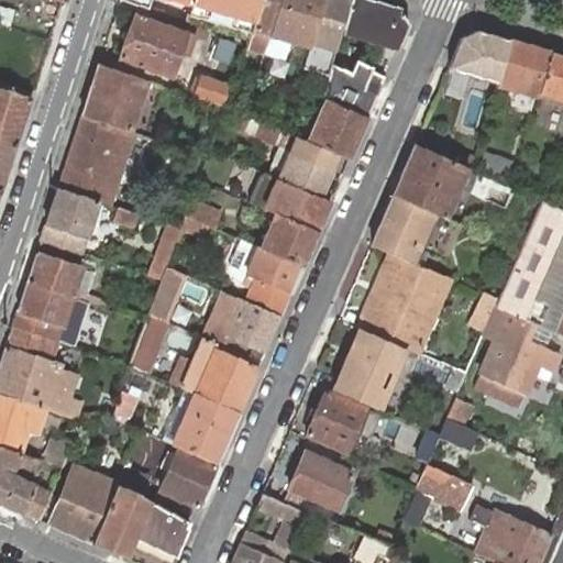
[(51,0),(47,14),(56,17),(61,0),(51,0)]
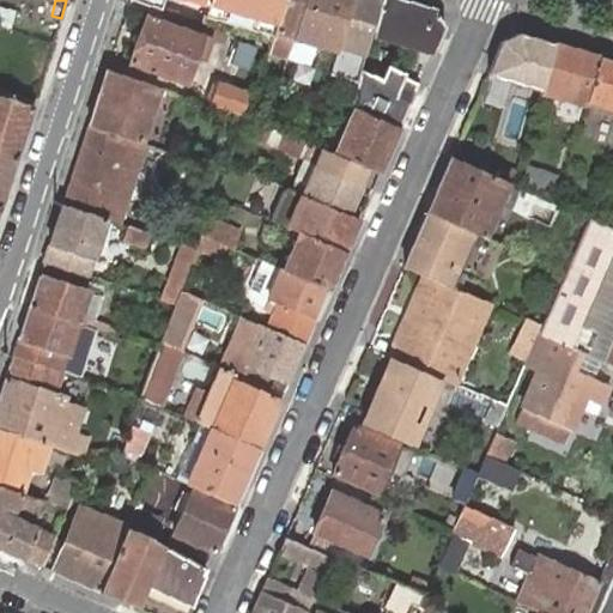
[(133,0),(161,8),(171,11),(174,1),(170,0),(194,0),(207,4),(207,0),(133,0)]
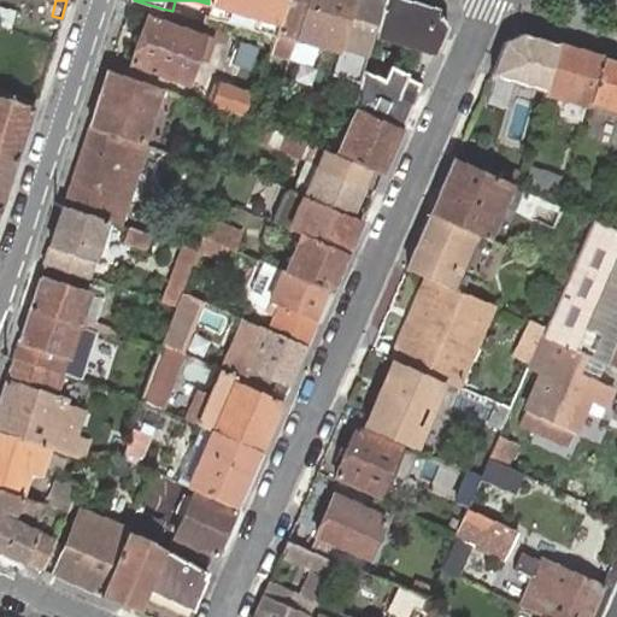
[(283,0),(209,0),(209,4),(206,10),(205,12),(203,21),(235,31),(262,39),(271,42),(275,33),(276,29),(283,0)]
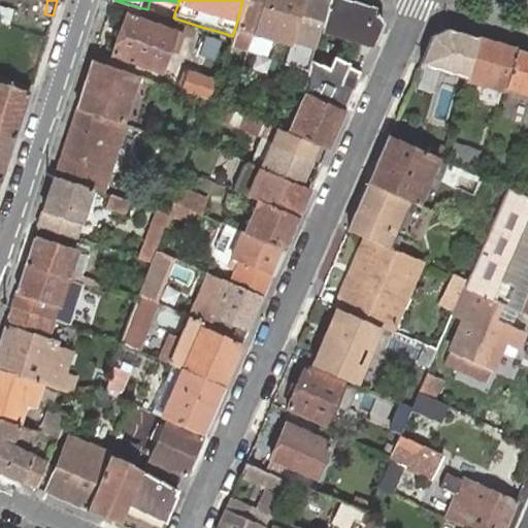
[(242,0),(236,25),(252,30),(260,0),(242,0)]
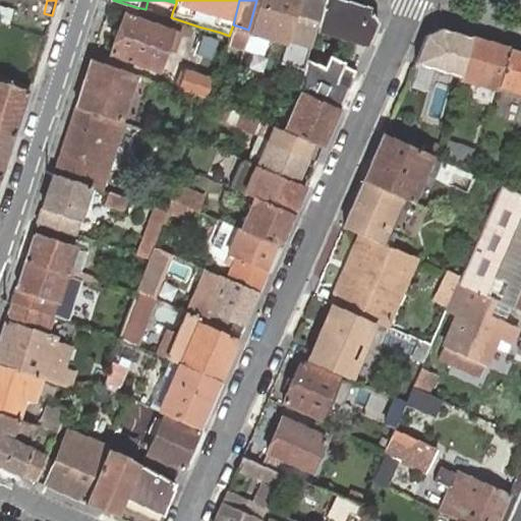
[(296,0),(256,0),(248,30),(285,40),(296,0)]
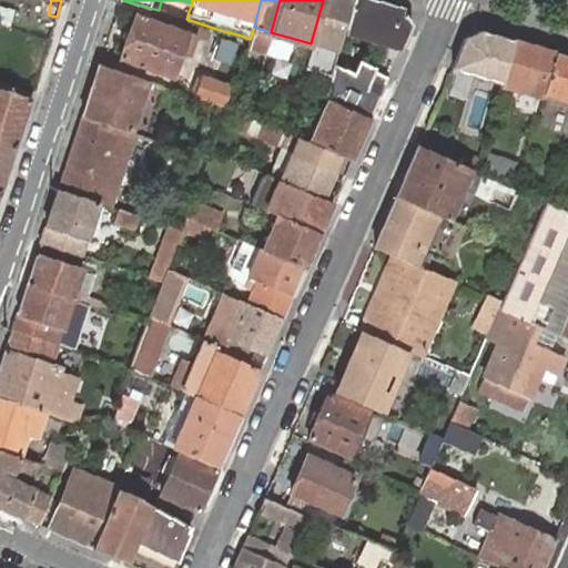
[(304,68),(330,75),(334,64),(344,27),(347,19),(352,0),(323,0),(311,43),(305,64),(304,68)]
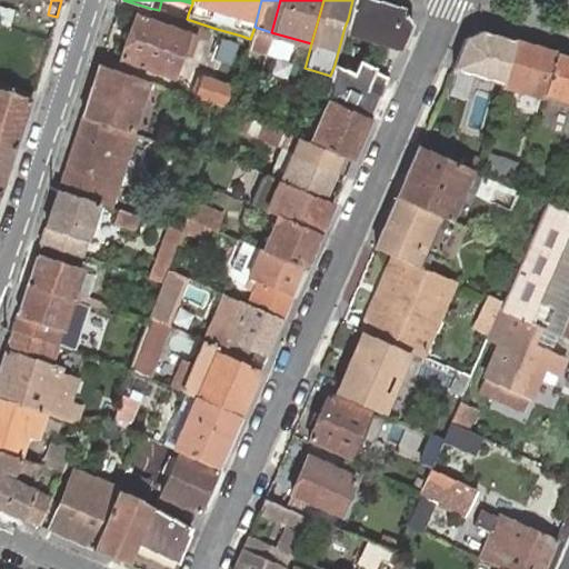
[(402,10),(370,0),(352,0),(348,19),(345,27),(376,36),(378,37),(388,39),(403,43),(411,25),(402,10)]
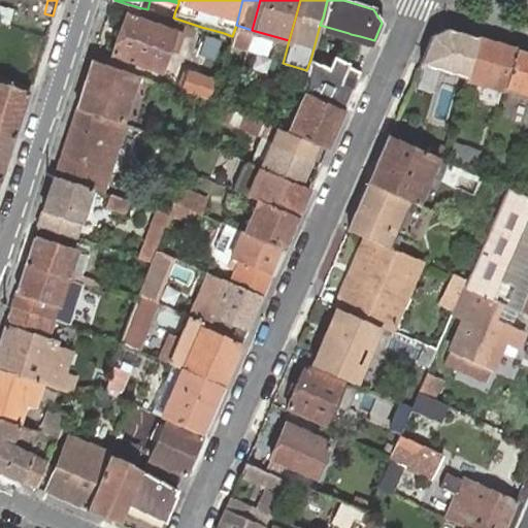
[(175,10),(176,8),(166,6),(164,14),(173,18),(175,10)]
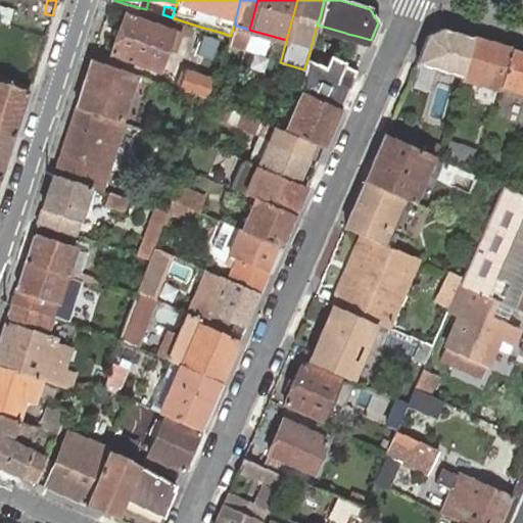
[(169,44),(173,31),(156,25),(124,13),(119,29),(115,37),(110,52),(160,69),(169,44)]
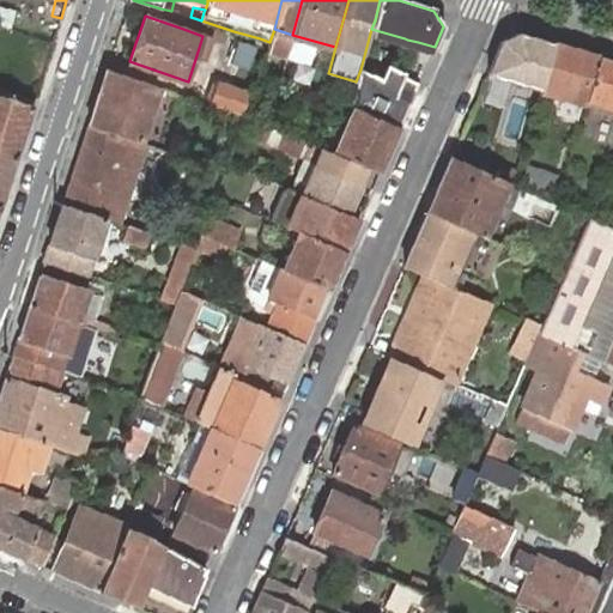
[(40,38),(53,43),(59,24),(46,20),(40,38)]
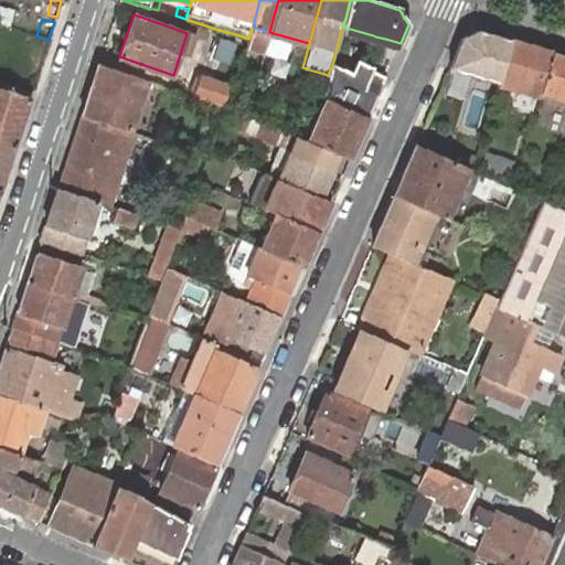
[(189,29),(187,33),(182,48),(187,49),(193,30),(189,29)]
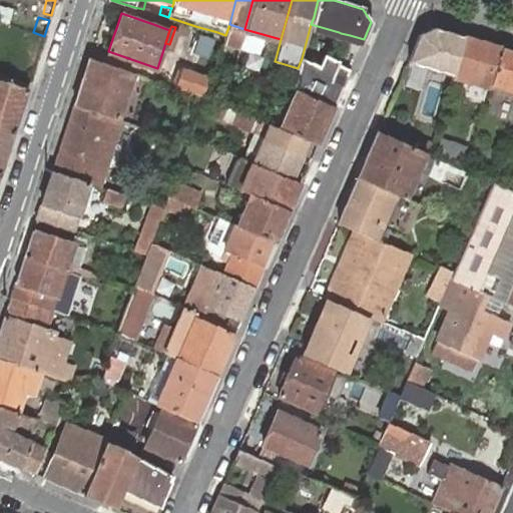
[(420,35),(408,61),(452,73),(463,37),(433,29),(420,35)]
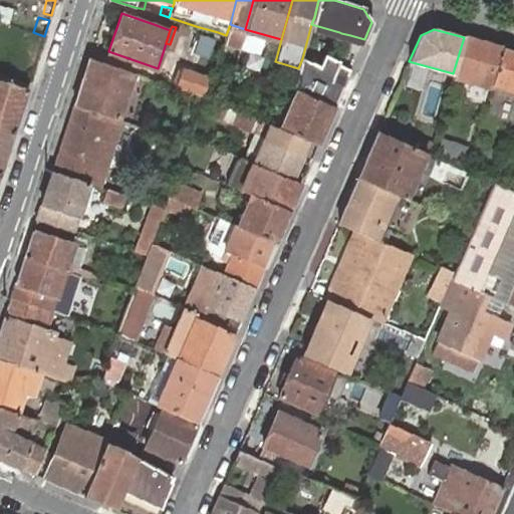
[(196,48),(219,55),(224,43),(226,38),(202,30),(196,48)]
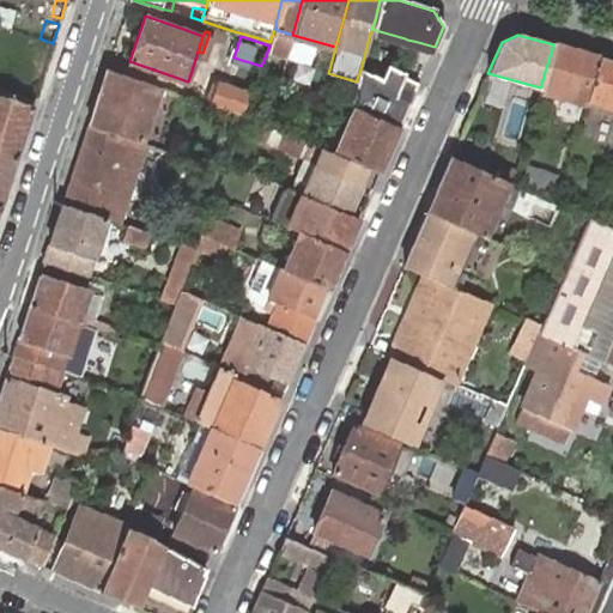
[(553,44),(540,87),(539,91),(583,104),(586,98),(588,87),(598,58),(568,48),(553,44)]
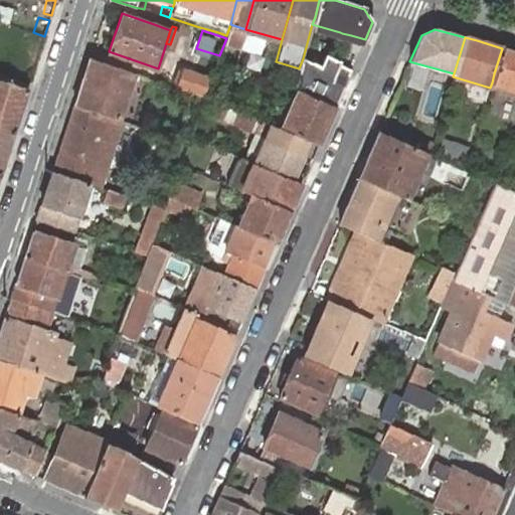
[(514,51),(502,48),(494,73),(492,82),(498,84),(509,88),(514,89),(514,51)]
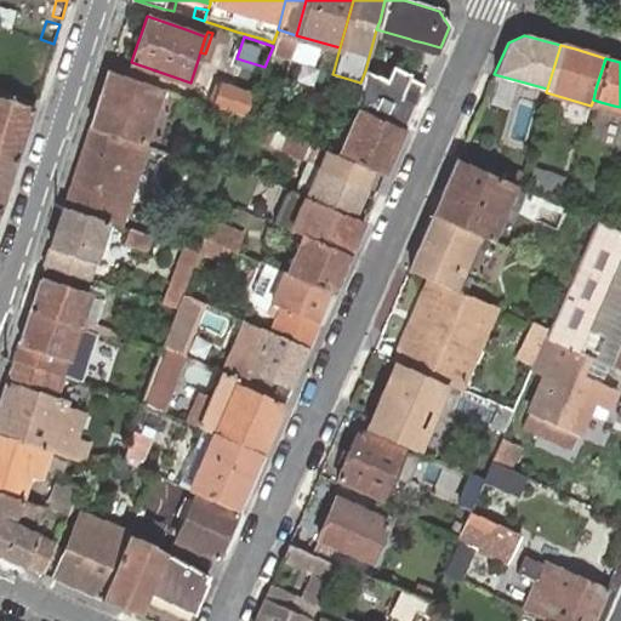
[(357,109),(404,129),(423,85),(409,78),(410,75),(391,66),(389,69),(386,79),(365,70),(360,83),(354,108),(357,109)]
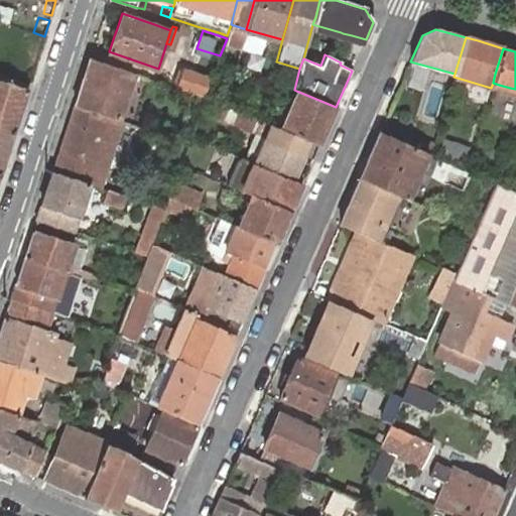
[(128,86),(133,73),(91,58),(75,106),(117,120),(128,86)]
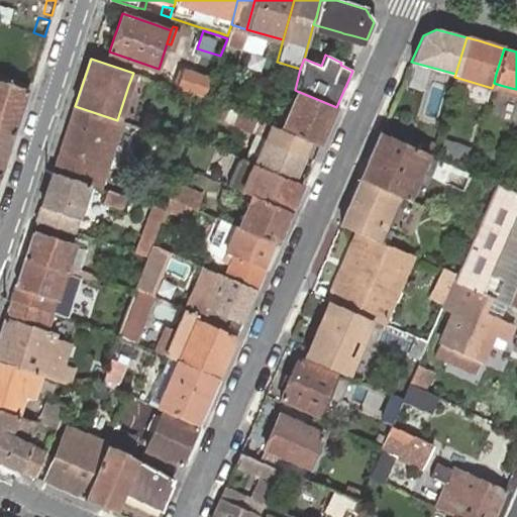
[(173,87),(202,96),(208,75),(179,66),(173,87)]
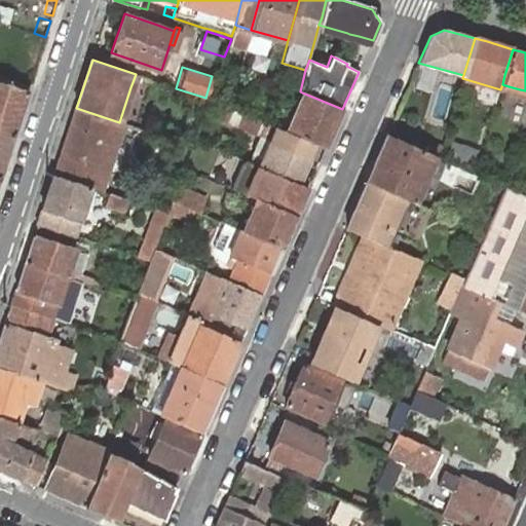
[(0,128),(13,134),(28,91),(0,81),(0,128)]
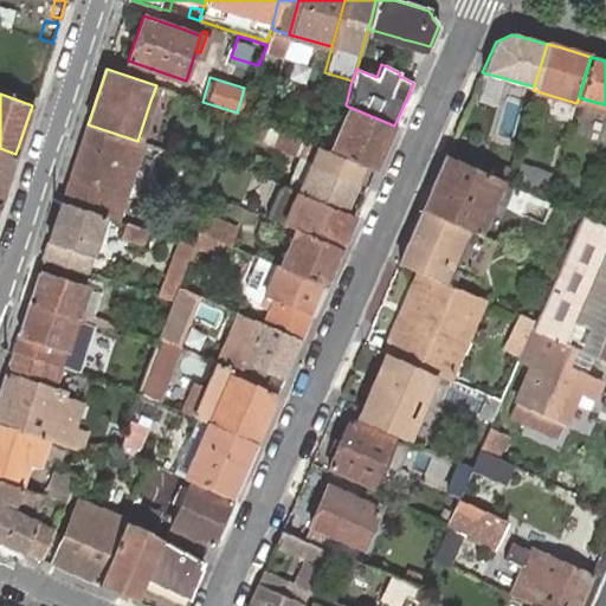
[(374,172),(394,126),(348,107),(329,150),(365,166),(374,172)]
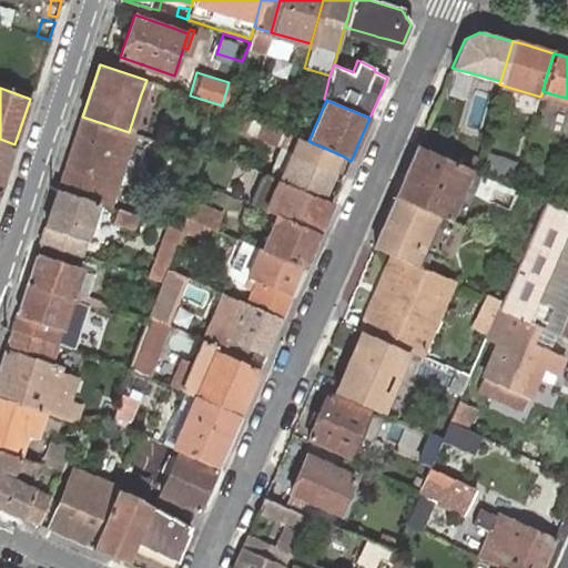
[(124,160),(133,133),(129,132),(82,117),(58,189),(98,202),(109,205),(115,185),(124,160)]
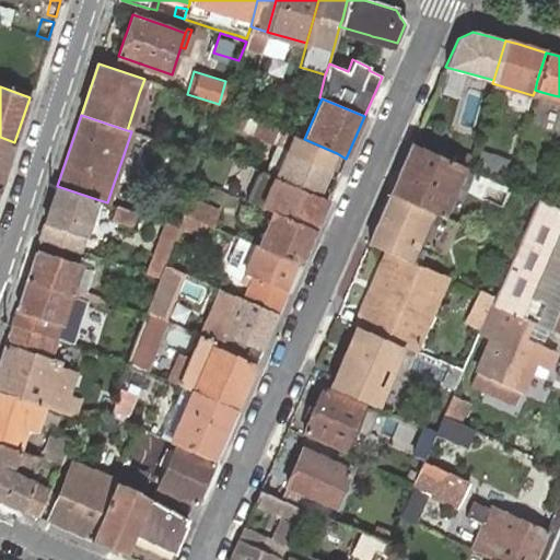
[(329,170),(337,153),(304,139),(293,135),(284,131),(277,146),(275,151),(269,164),(265,172),(270,174),(275,176),(277,177),(318,195),(329,170)]
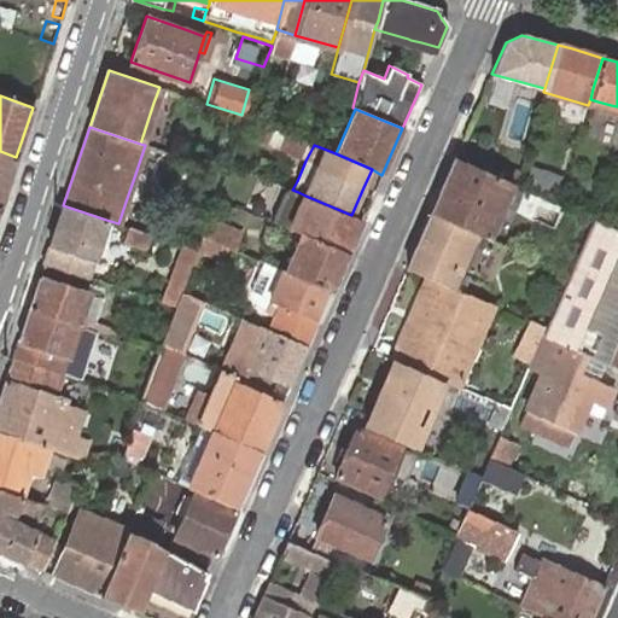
[(0,204),(16,157),(0,151),(0,204)]
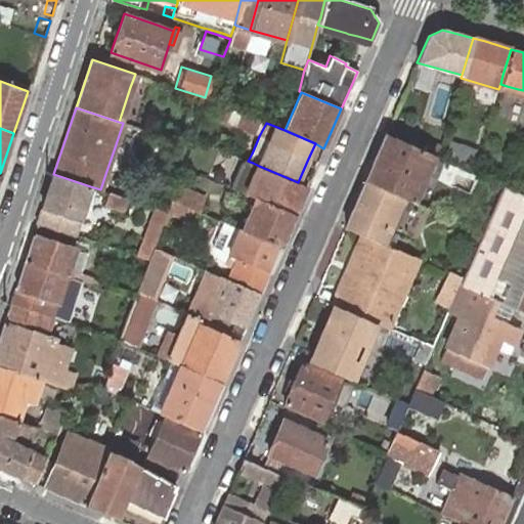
[(431,155),(385,134),(365,180),(398,195),(408,200),(410,201),(422,175),(431,155)]
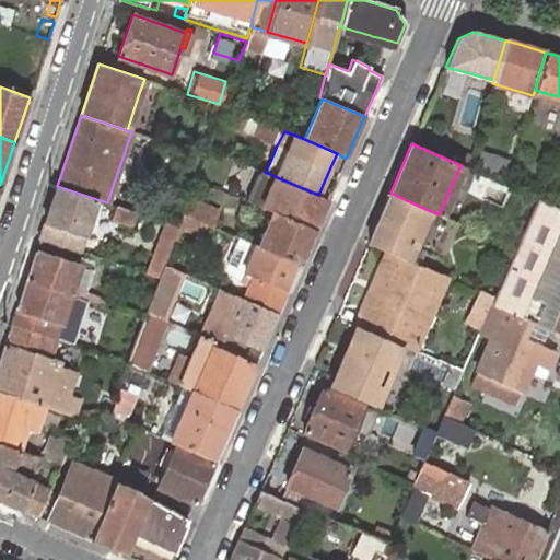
[(465,167),(461,165),(451,187),(456,189),(465,167)]
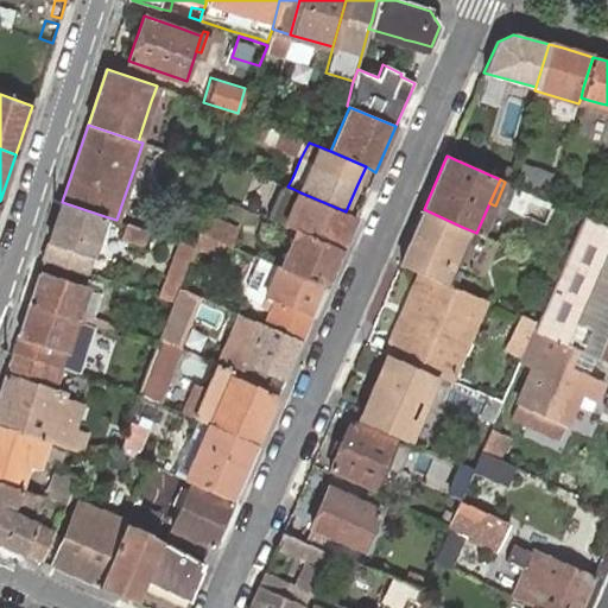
[(342,248),(356,216),(346,211),(301,192),(286,226),(296,229),(342,248)]
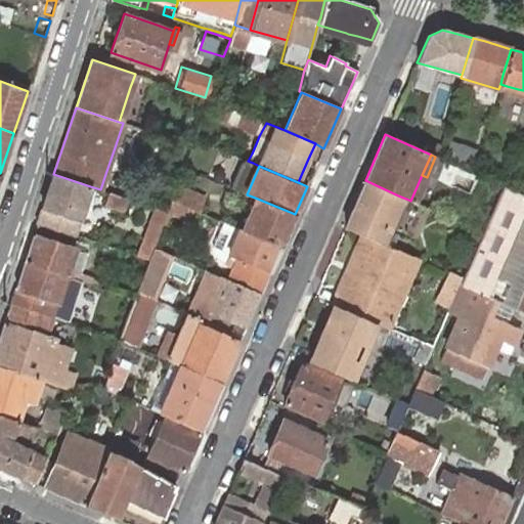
[(53,174),(37,224),(73,235),(75,233),(76,227),(81,213),(83,209),(90,186),(53,174)]
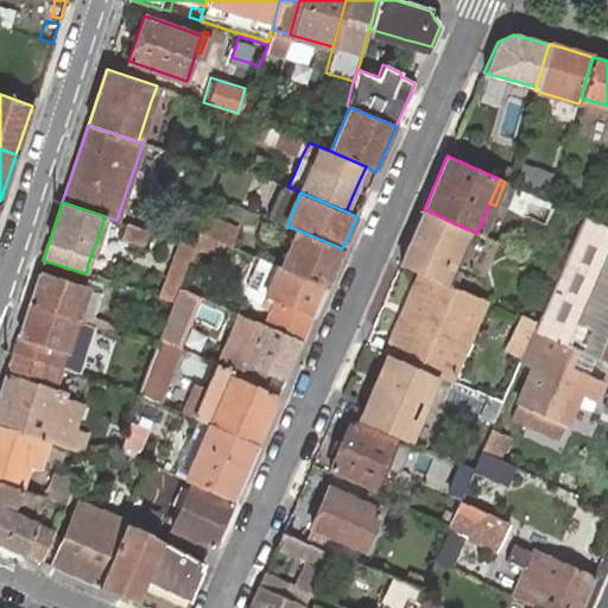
[(462,227),(424,209),(400,264),(423,273),(438,280),(448,260),(462,227)]
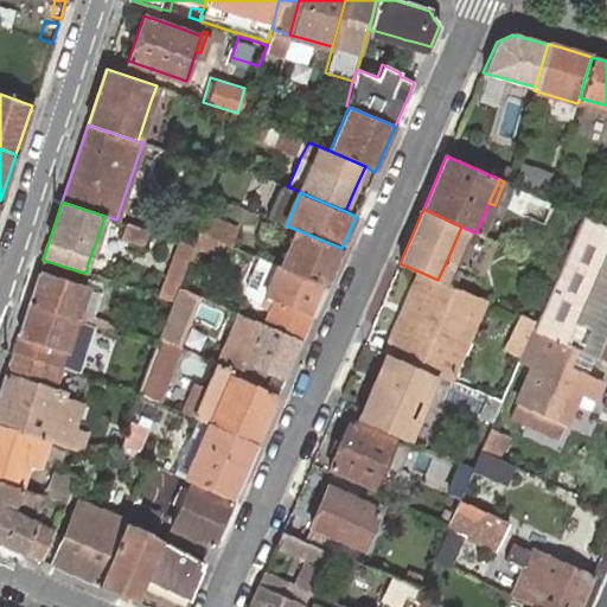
[(237,230),(204,215),(198,231),(219,241),(230,246),(237,230)]
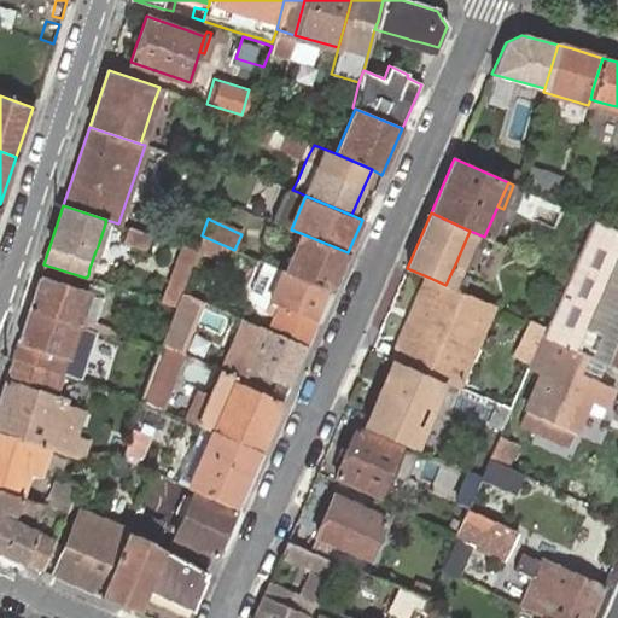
[(617,231),(608,226),(594,220),(570,275),(547,327),(543,336),(573,350),(582,355),(601,363),(604,365),(617,371),(617,231)]
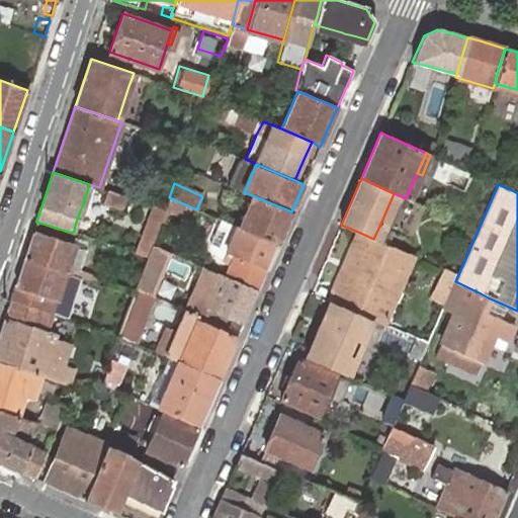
[(125,196),(107,190),(103,203),(122,209),(125,196)]
